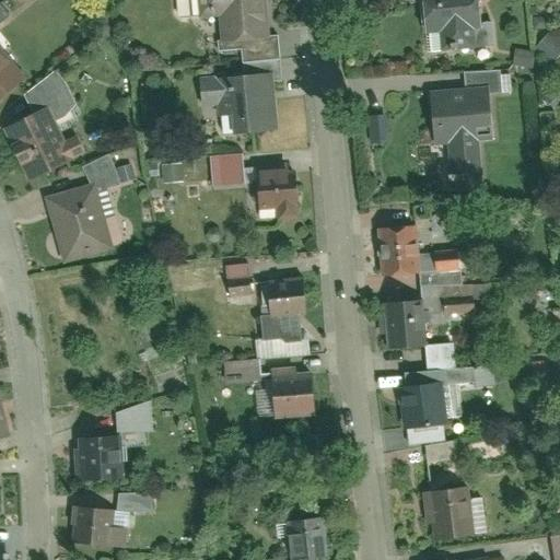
[(255,0),(199,0),(200,16),(219,15),(221,42),(258,39),(255,0)]
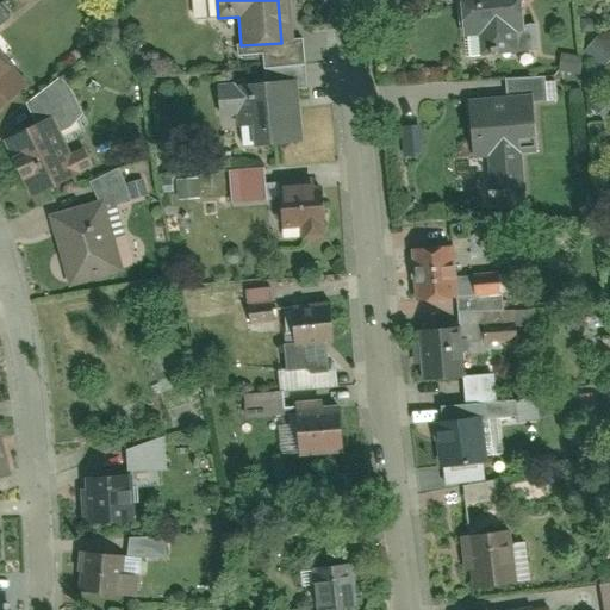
[(522,0),(459,0),(465,58),(508,55),(505,29),(524,26),(522,0)]
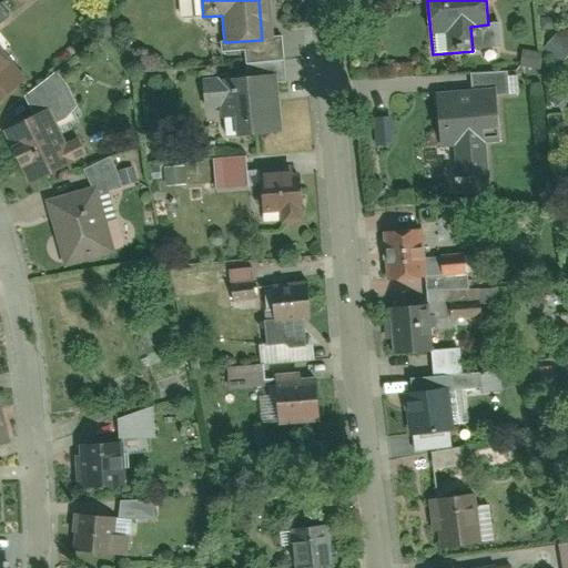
[(0,61),(0,100),(19,82),(0,61)]
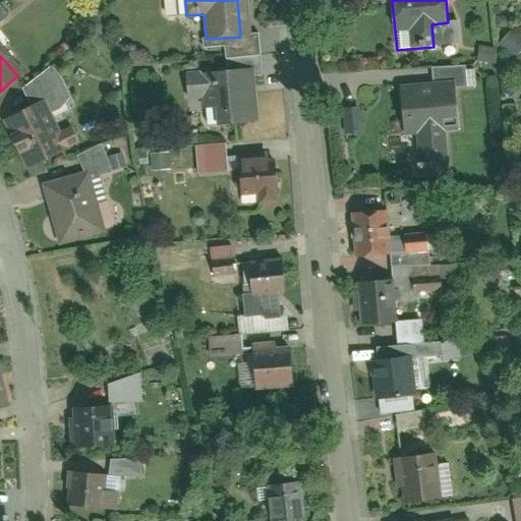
[(246,70),(203,73),(206,125),(250,122),(246,70)]
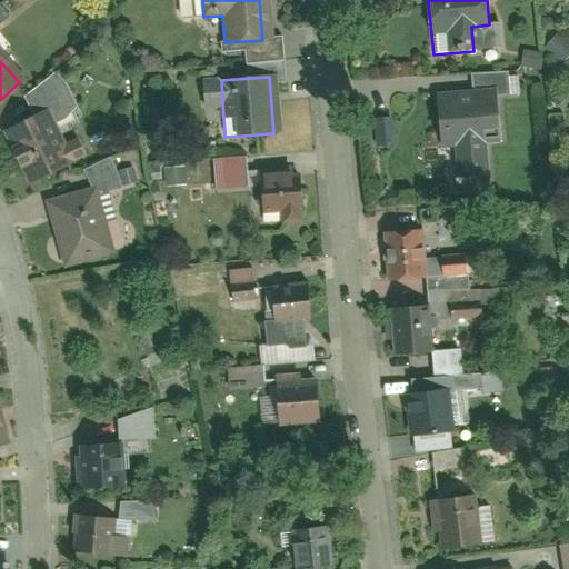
[(452,143),(460,189),(492,183),(485,137),(503,133),(497,97),(436,108),(442,146),(452,143)]
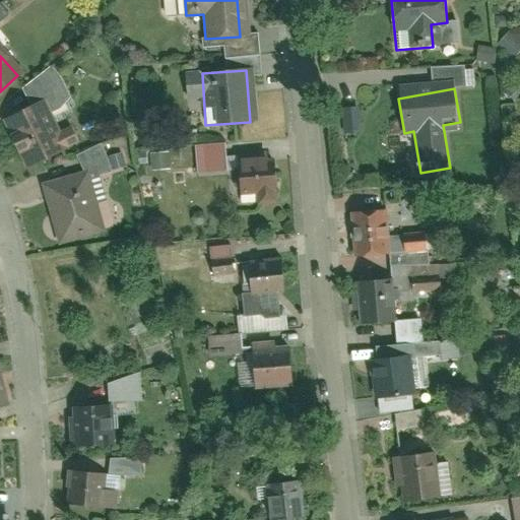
[(36,106),(2,121),(24,168),(58,151),(36,106)]
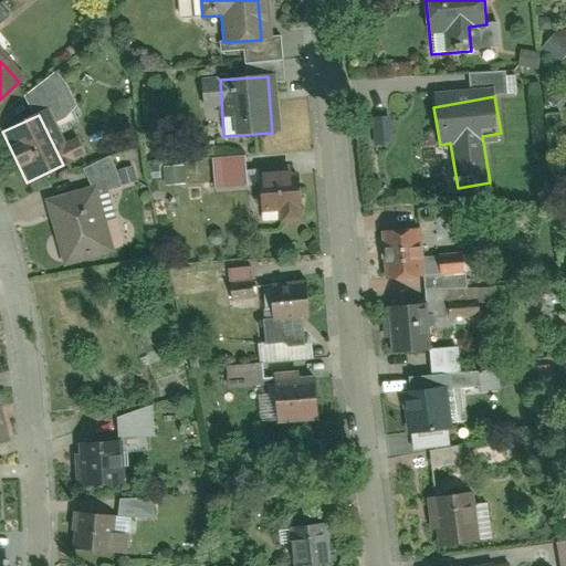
[(373,144),(390,142),(387,116),(369,118),(373,144)]
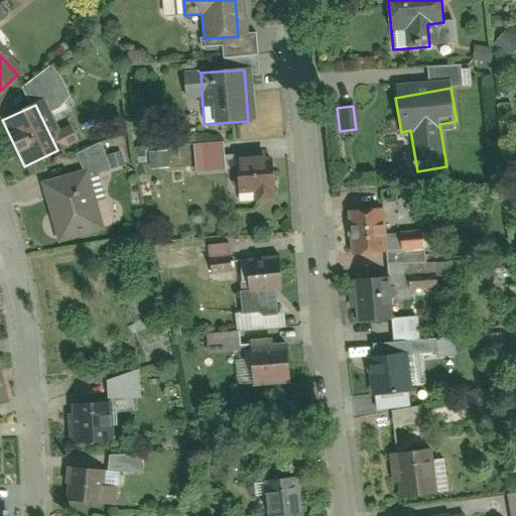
[(220,141),(191,142),(194,171),(222,170),(220,141)]
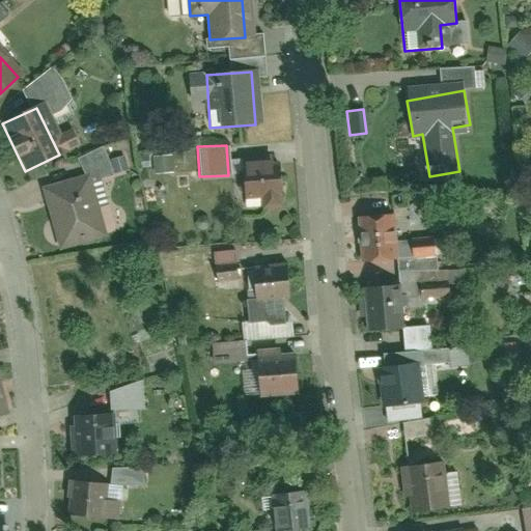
[(278,163),(243,166),(246,199),(260,198),(261,208),(282,206),(278,163)]
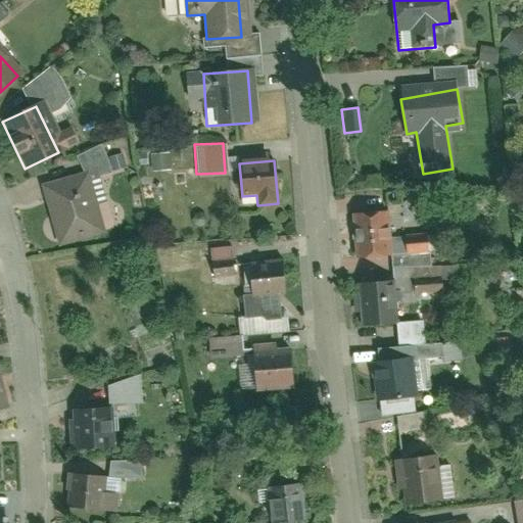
[(86,177),(39,191),(55,245),(102,232),(86,177)]
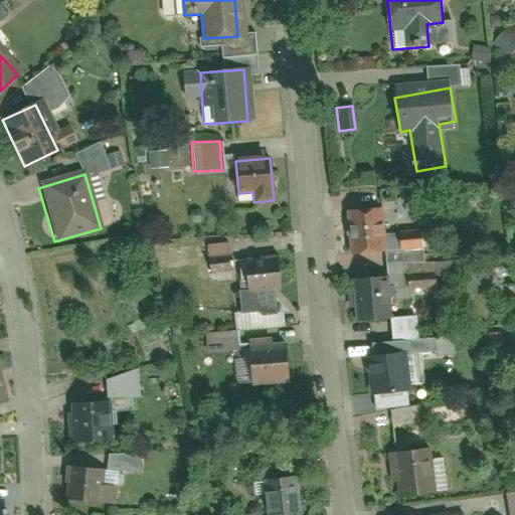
[(346,210),(350,253),(372,252),(369,208),(346,210)]
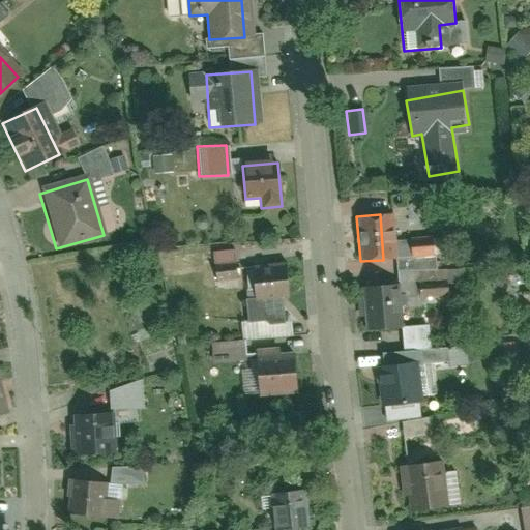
[(235,249),(170,254),(170,266),(204,264),(205,284),(237,282),(235,249)]
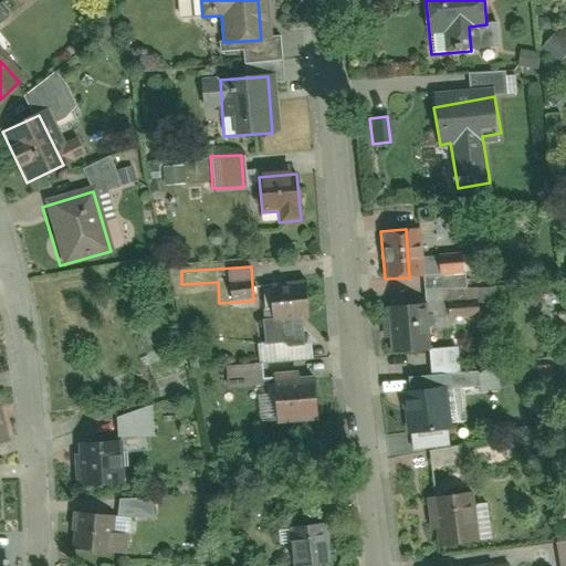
[(311,312),(305,282),(269,289),(273,317),(311,312)]
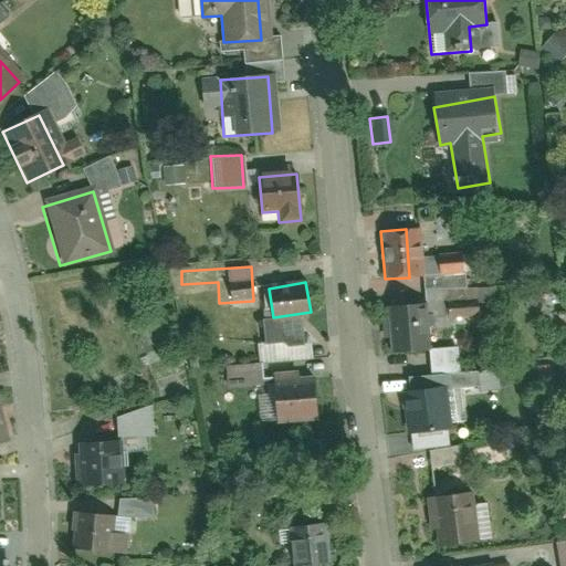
[(387,304),(391,350),(416,348),(411,302),(387,304)]
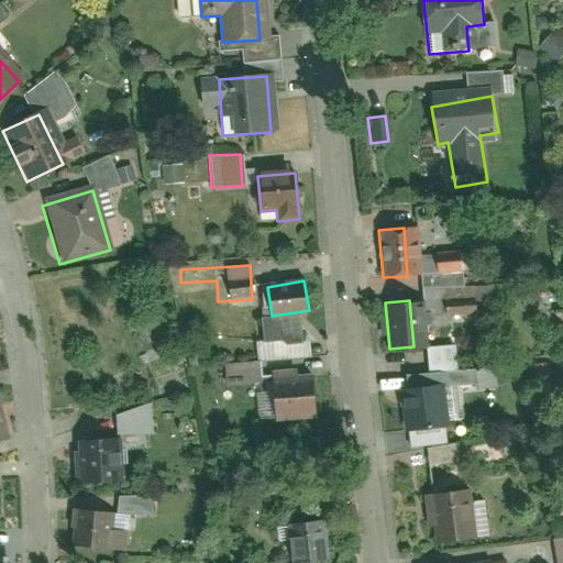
[(224,373),(260,371),(258,360),(223,363),(224,373)]
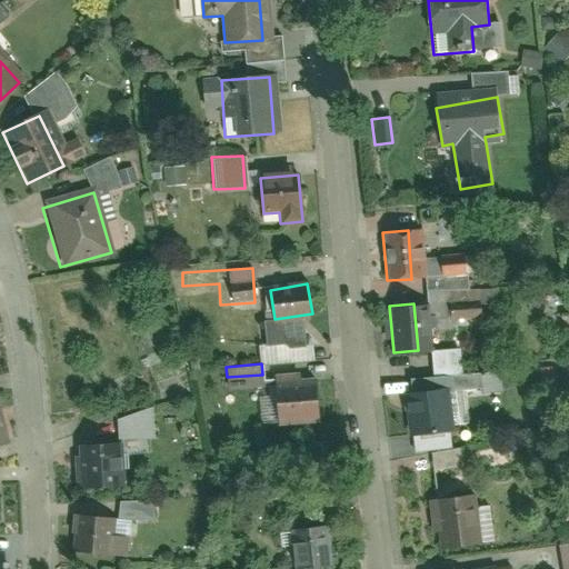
[(230,388),(265,386),(263,377),(229,378),(230,388)]
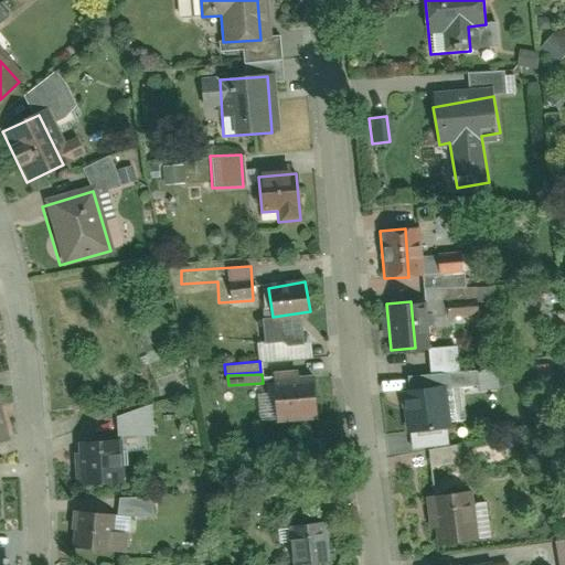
[(315,415),(312,382),(273,385),(275,418),(315,415)]
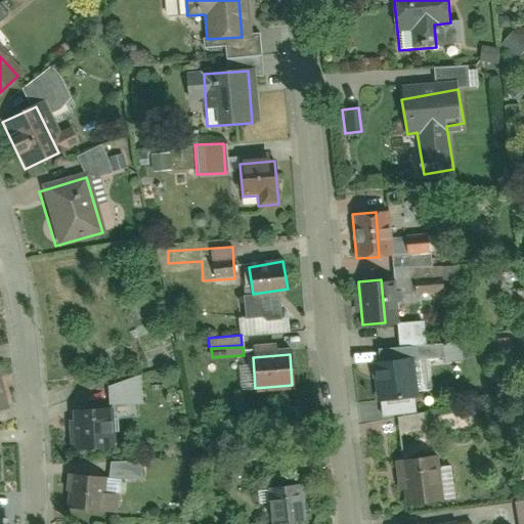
[(398,358),(370,363),(378,399),(405,394),(398,358)]
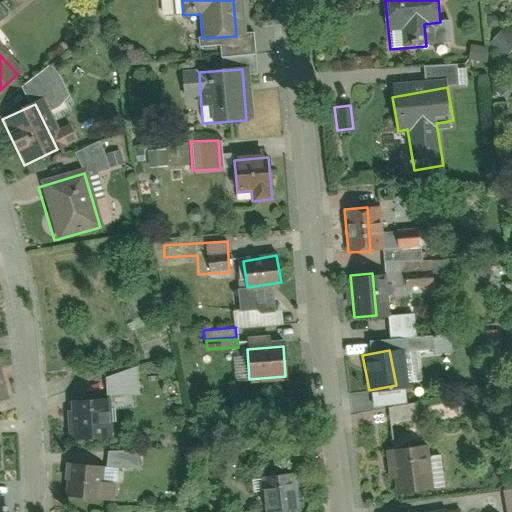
[(104,371),(105,395),(139,394),(138,370),(104,371)]
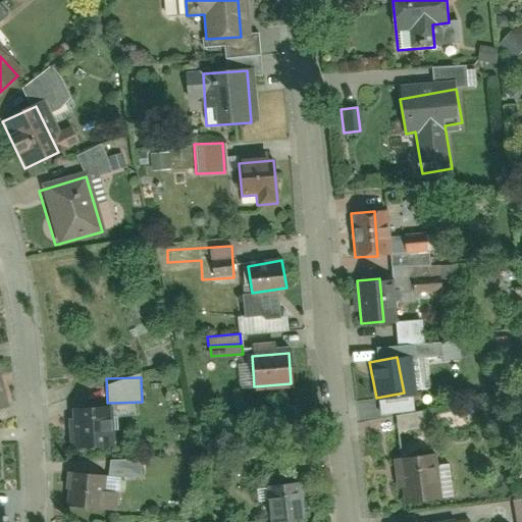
[(67,410),(70,449),(95,447),(93,408),(67,410)]
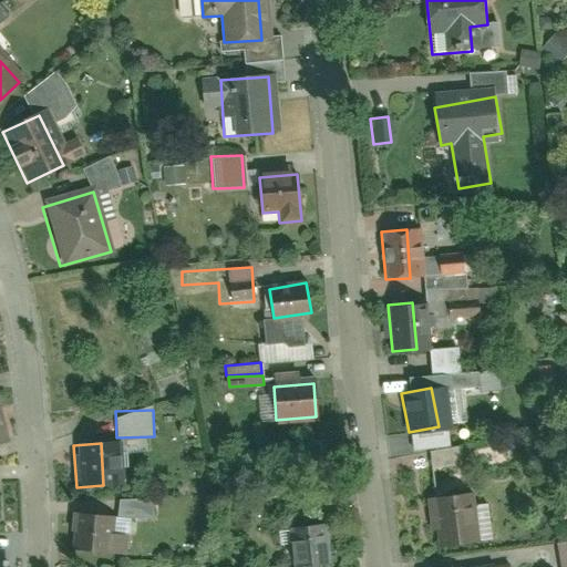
[(433,496),(439,545),(476,539),(470,492),(433,496)]
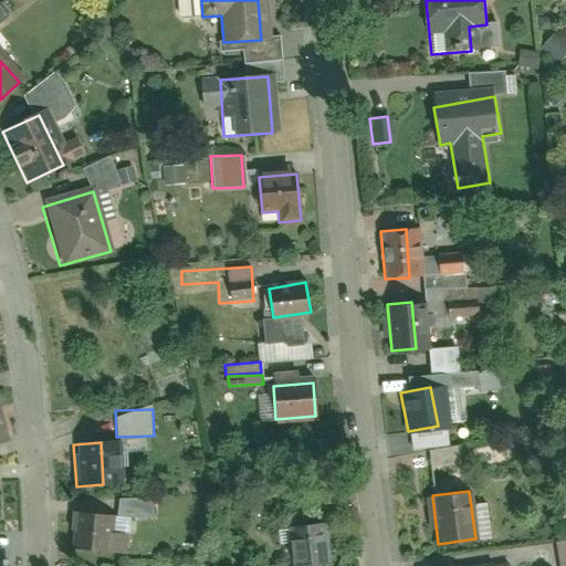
[(101,514),(72,514),(71,551),(100,552),(101,514)]
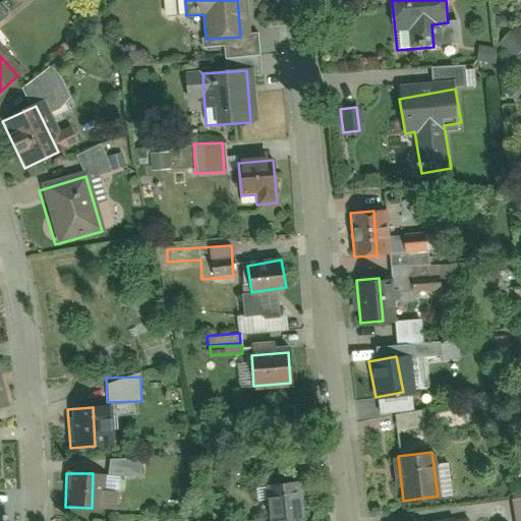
[(272,520),(278,520),(297,518),(292,486),(267,490),(272,520)]
